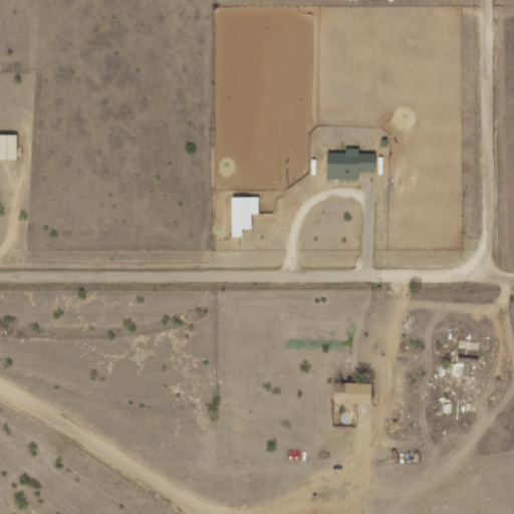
[(0,160),(17,160),(17,135),(0,135),(0,160)]
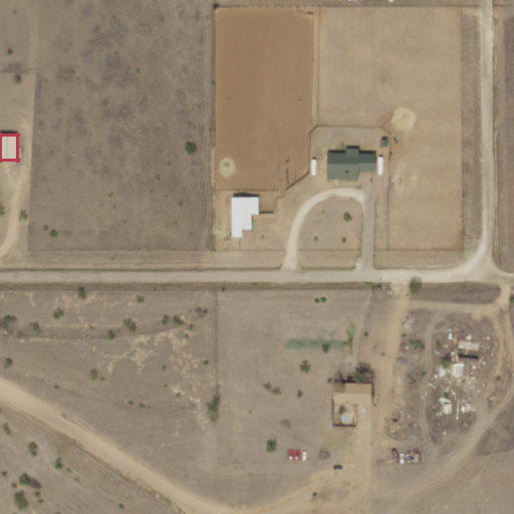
[(375,154),(358,154),(359,149),(345,148),(345,153),(328,153),(327,179),(358,180),(358,172),(375,172),(375,154)]
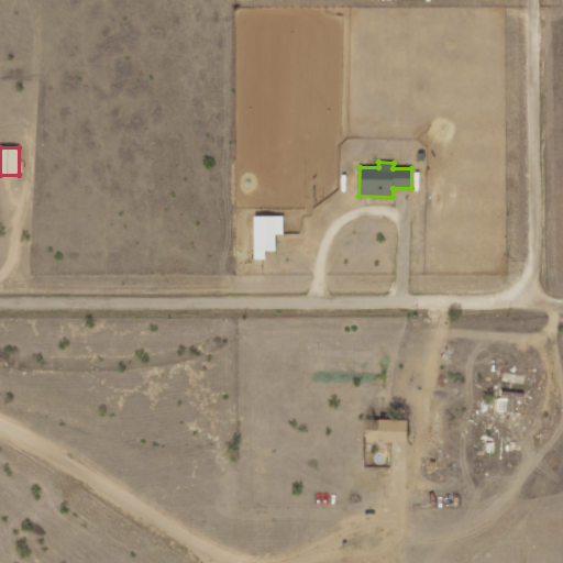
[(254,216),(255,260),(266,260),(266,251),(276,251),(276,234),(284,234),(284,216),(254,216)]
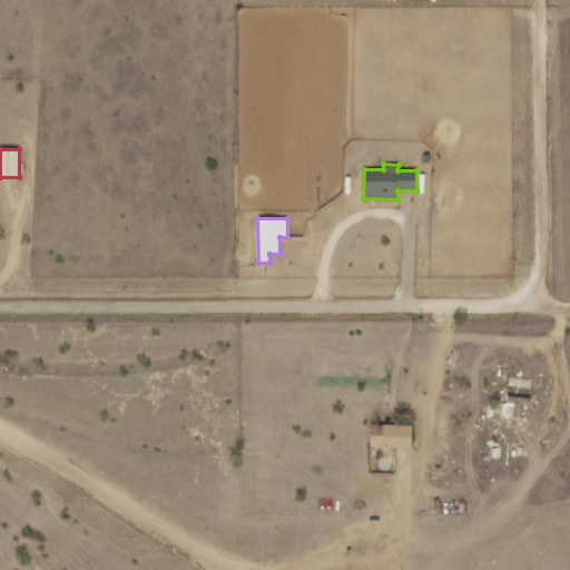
[(529,416),(529,396),(503,396),(502,416),(529,416)]
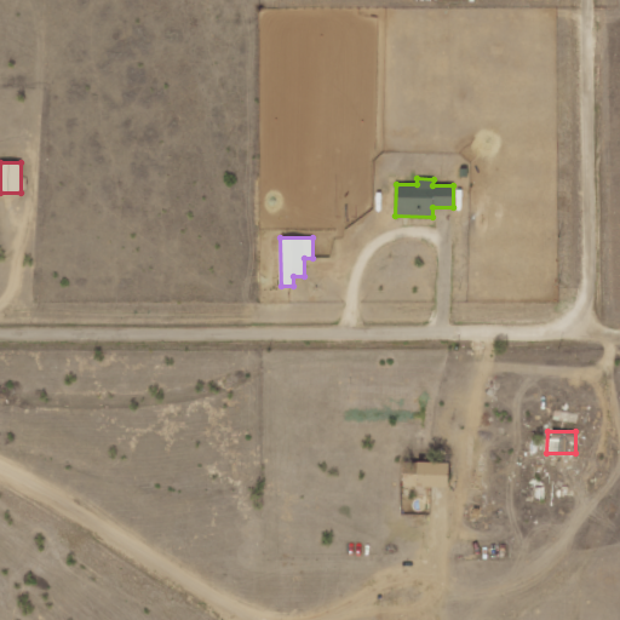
[(449,487),(451,463),(418,461),(418,472),(405,472),(405,486),(449,487)]
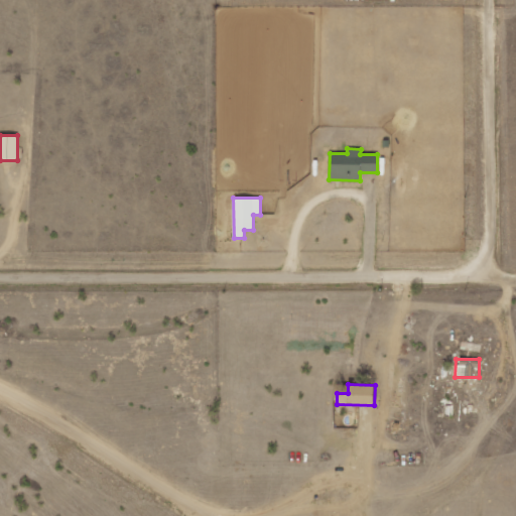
All buildings are outlined.
